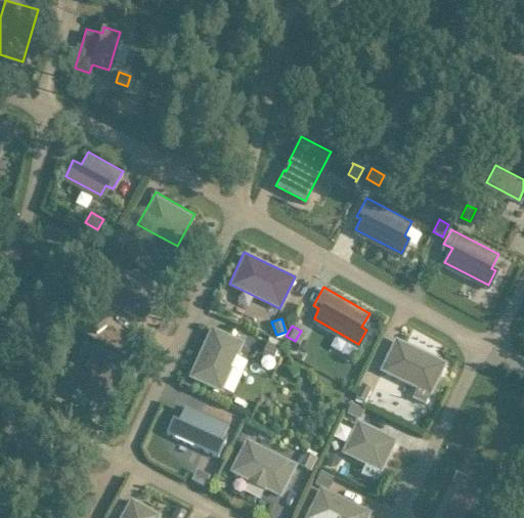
[(221,387),(243,341),(220,331),(219,329),(214,327),(211,328),(209,332),(210,334),(191,374),(221,387)]
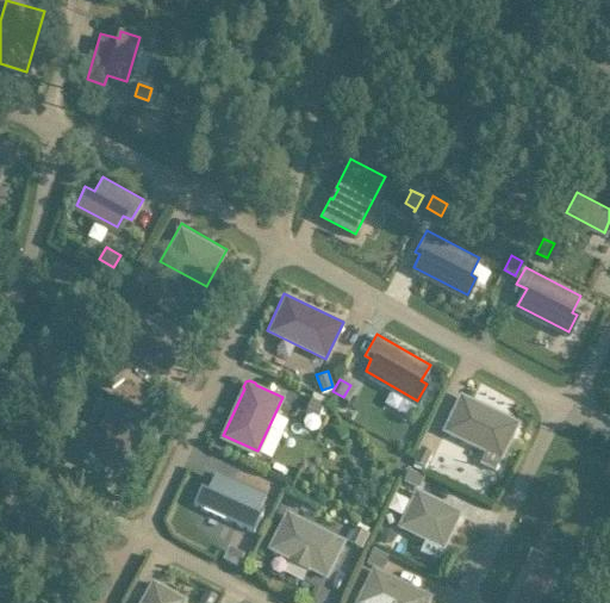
[(95,412),(101,397),(89,392),(83,408),(95,412)]
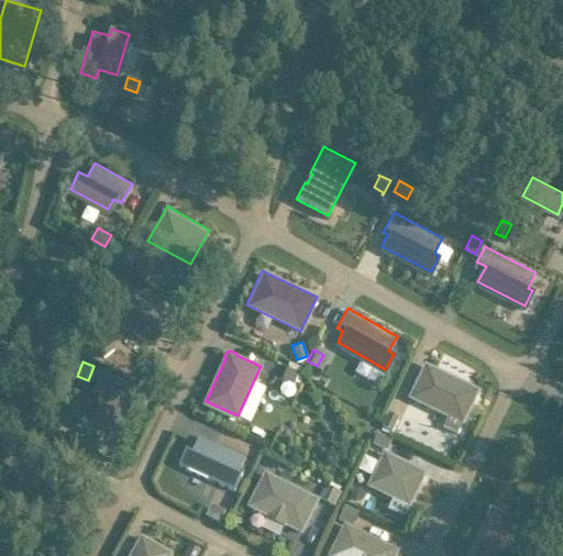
[(409,396),(454,418),(460,407),(467,410),(477,388),(426,363),(409,396)]
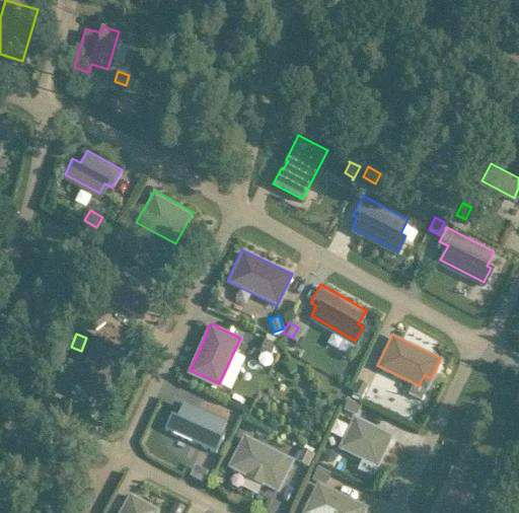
[(266,336),(260,349),(269,354),(275,340),(266,336)]
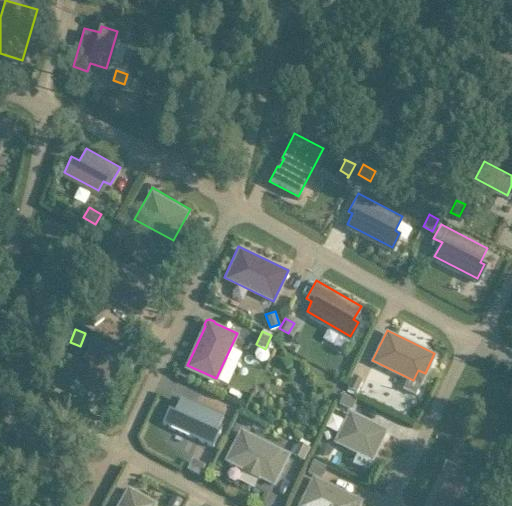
[(356,389),(361,378),(352,373),(347,385),(356,389)]
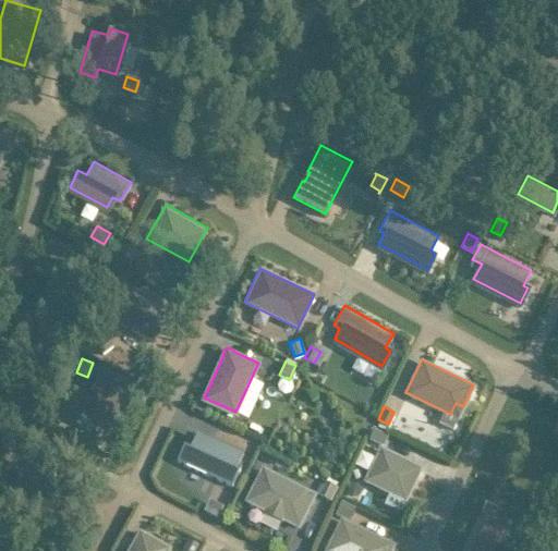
[(387,431),(375,425),(370,436),(381,442),(387,431)]
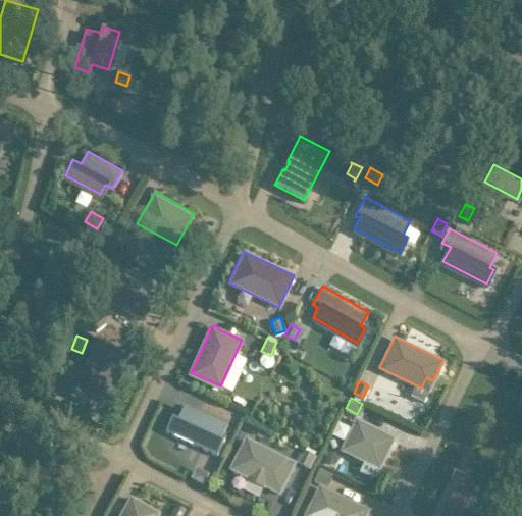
[(171,412),(164,427),(216,451),(222,436),(221,436),(227,421),(184,402),(177,415),(171,412)]
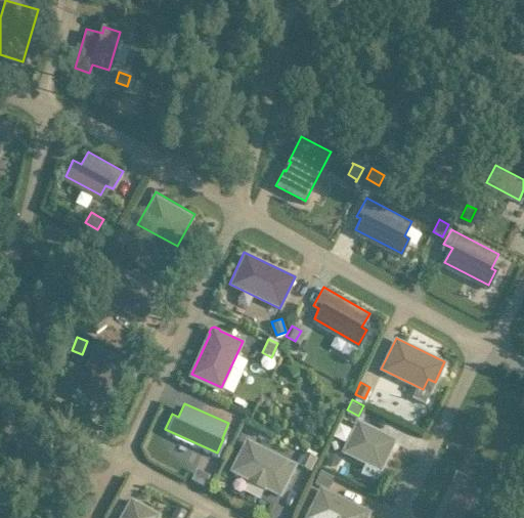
[(357,417),(342,450),(382,470),(398,436),(357,417)]
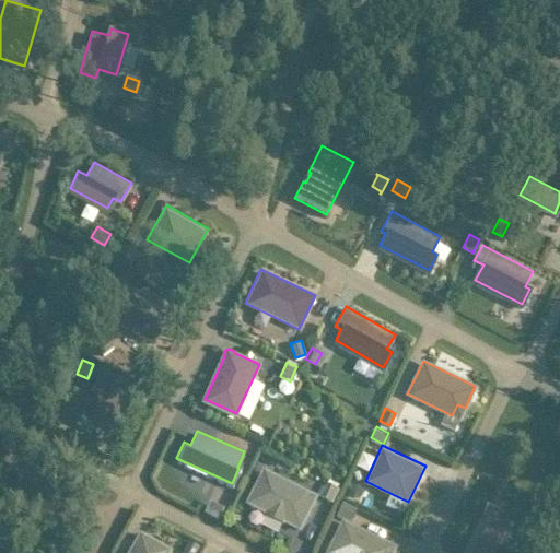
[(248,499),(300,526),(315,494),(264,469),(248,499)]
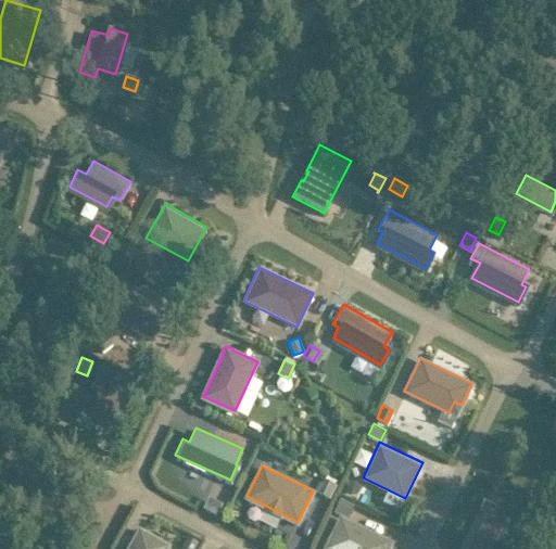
[(335,482),(325,476),(317,489),(328,495),(335,482)]
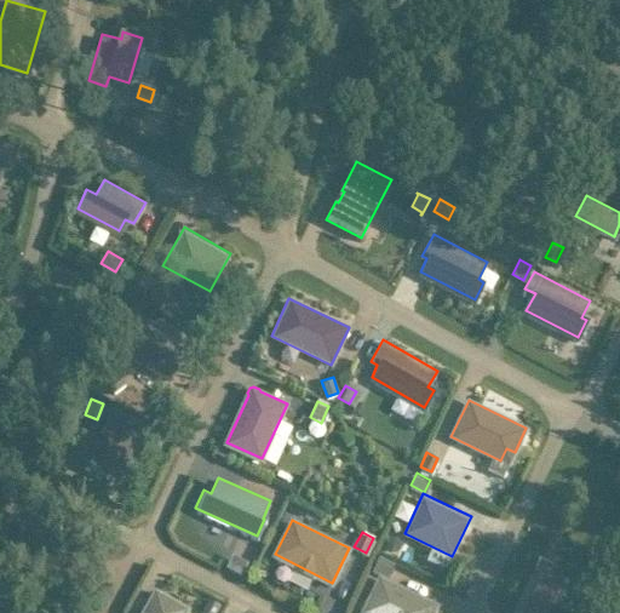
[(394,560),(380,554),(373,568),(386,574),(394,560)]
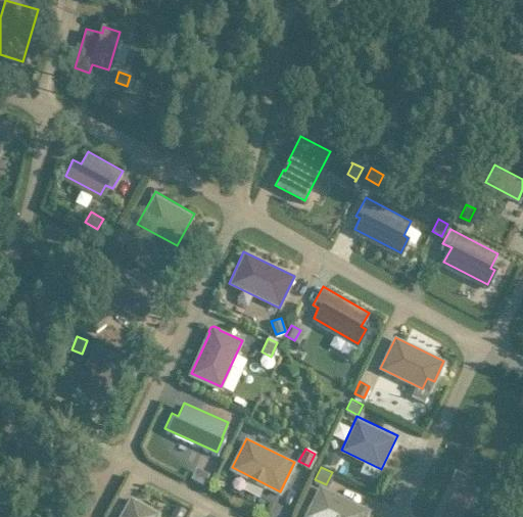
[(196,470),(191,479),(202,484),(207,475),(196,470)]
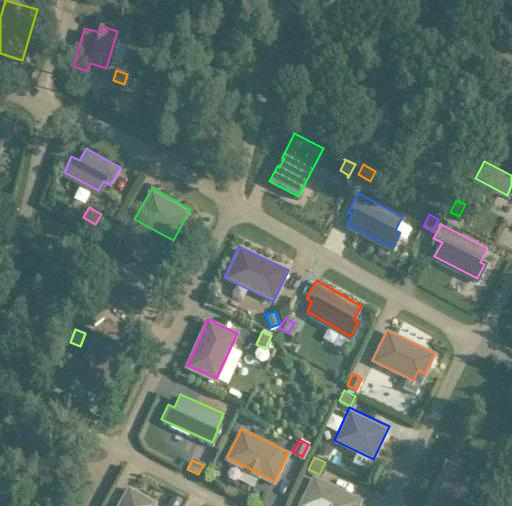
[(297,505),(358,505),(362,499),(313,475),(297,505)]
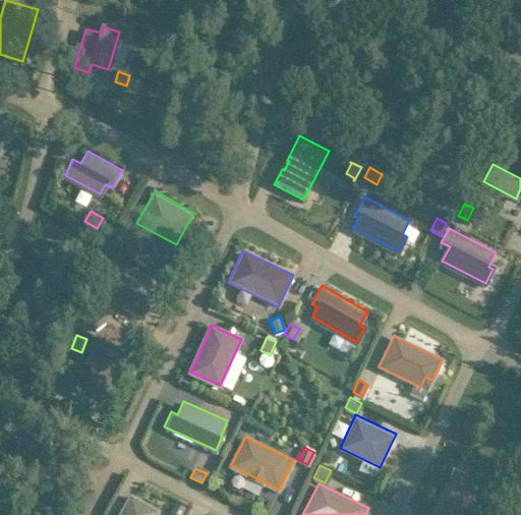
[(446,508),(442,514),(478,514),(486,498),(457,483),(450,499),(453,500),(448,509),(446,508)]
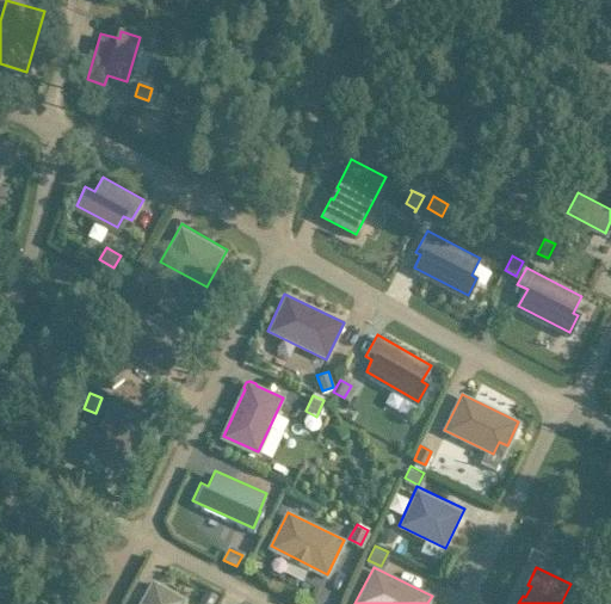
[(581,567),(576,578),(590,584),(594,573),(581,567)]
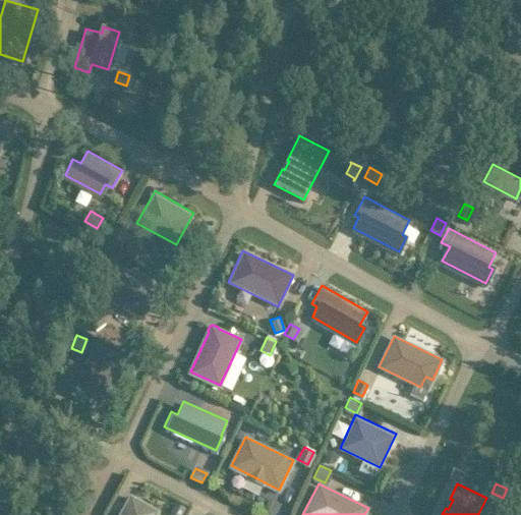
[(0,506),(10,509),(13,497),(0,493),(0,506)]
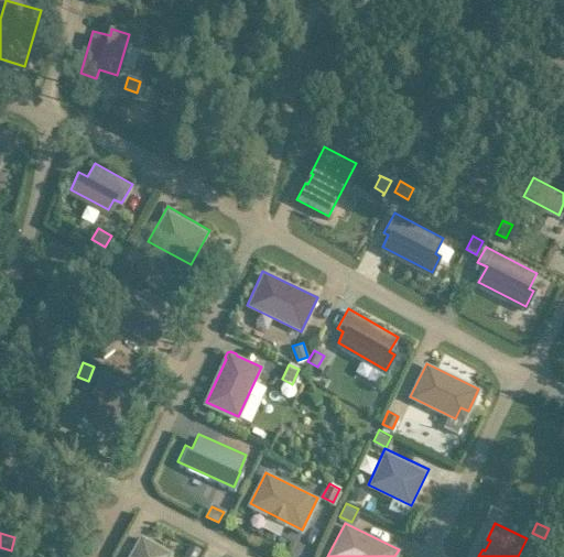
[(129,556),(169,556),(171,553),(141,536),(129,556)]
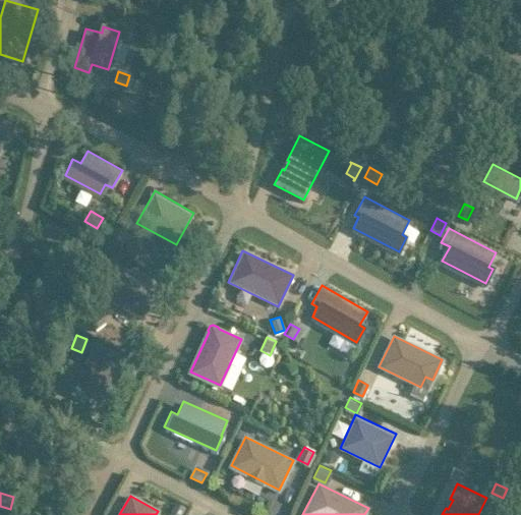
[(176,501),(169,513),(173,514),(181,514),(186,507),(176,501)]
